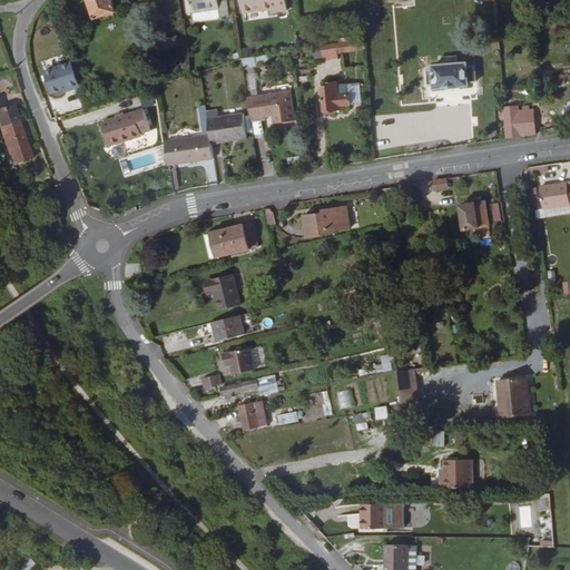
[(116,0),(94,0),(101,20),(121,13),(116,0)]
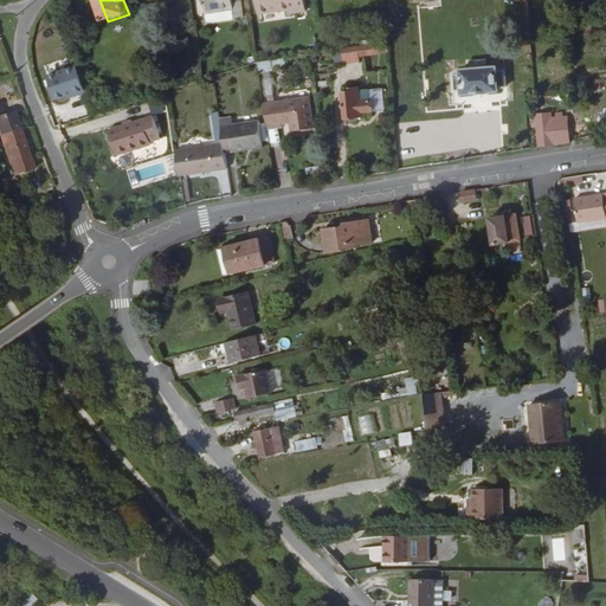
[(243,6),(242,0),(204,0),(206,11),(236,6),(243,6)]
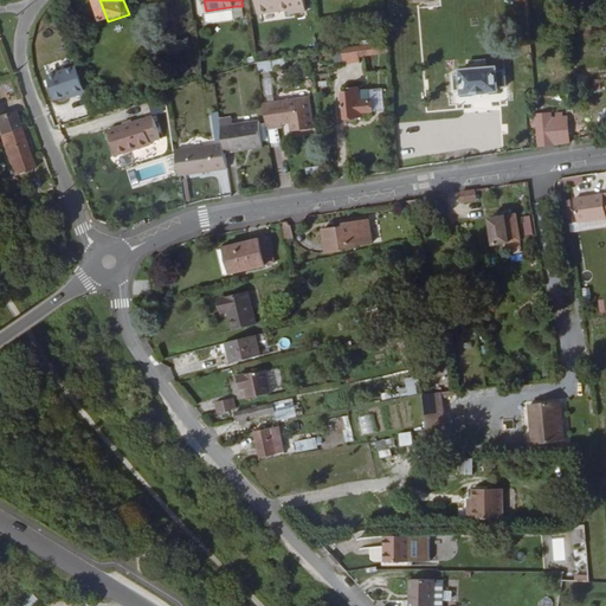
[(304,7),(303,0),(257,0),(259,12),(304,7)]
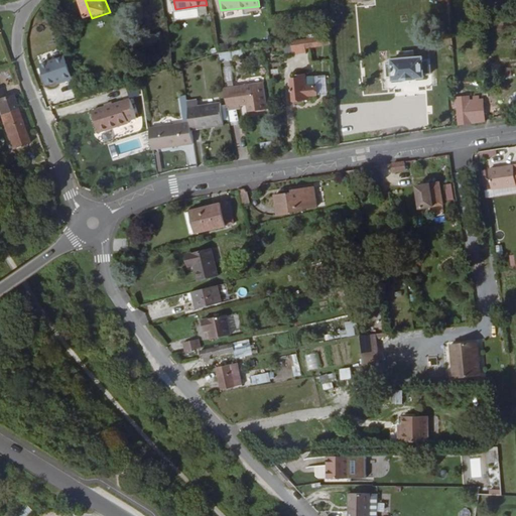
[(302,49),(329,46),(329,38),(288,44),(291,56),(303,54),(302,49)]
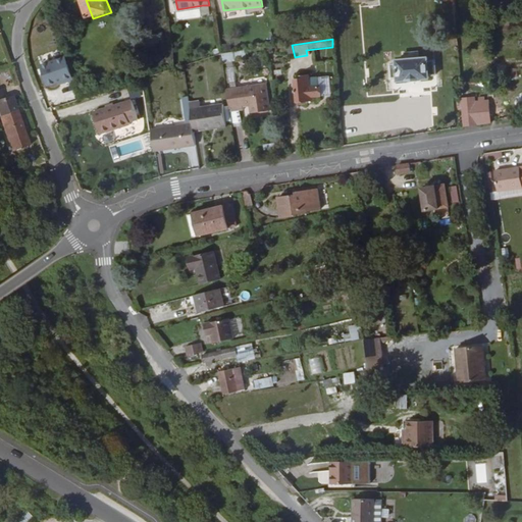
[(230,50),(229,42),(222,43),(223,50),(230,50)]
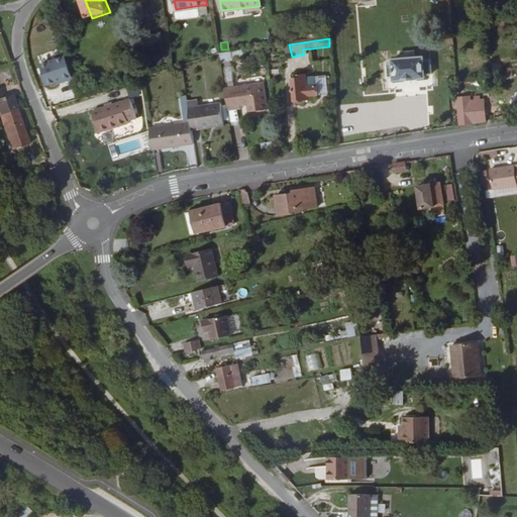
[(496,49),(509,48),(509,42),(490,43),(491,58),(497,57),(496,49)]
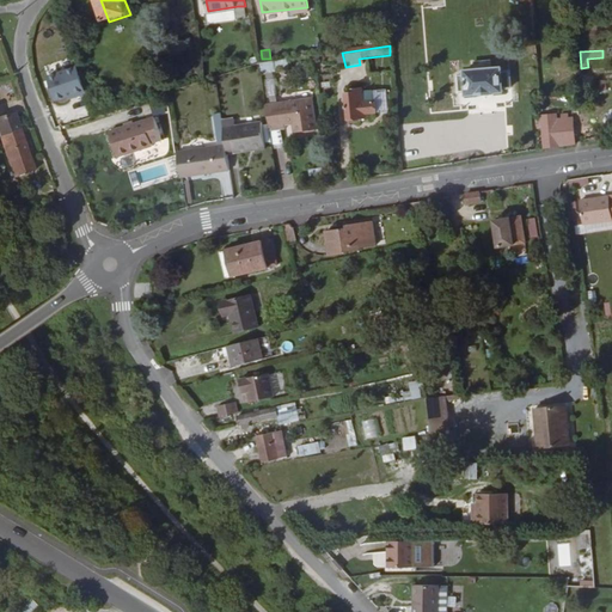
[(289,69),(288,61),(259,65),(261,72),(289,69)]
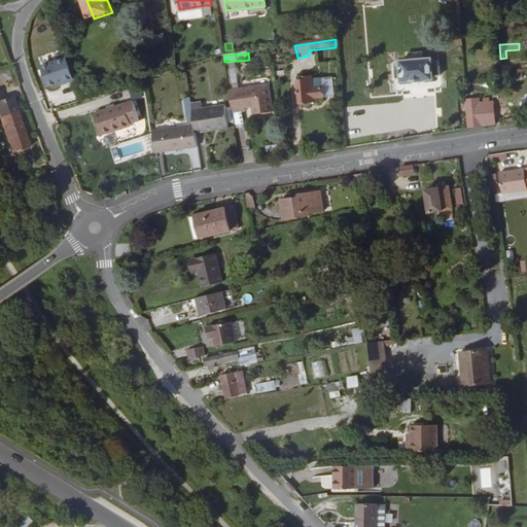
[(75,80),(67,58),(42,66),(49,86),(60,83),(66,81),(67,83),(75,80)]
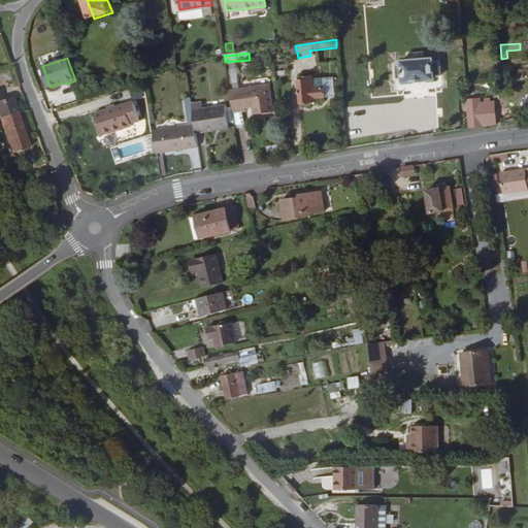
[(400,83),(433,80),(432,77),(439,77),(439,63),(432,63),(432,59),(400,61),(400,65),(396,65),(396,79),(400,79),(400,83)]
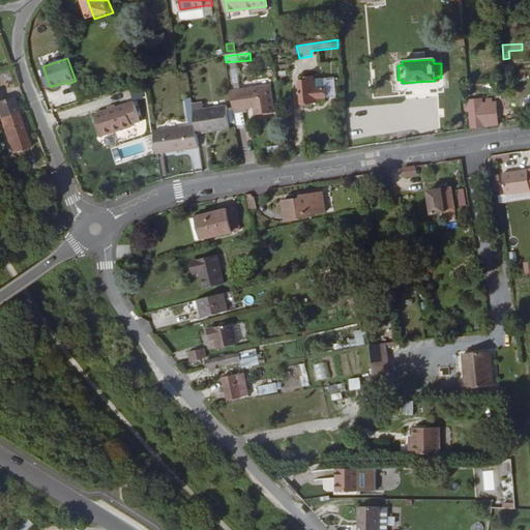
[(229,83),(236,84),(238,64),(230,64),(229,83)]
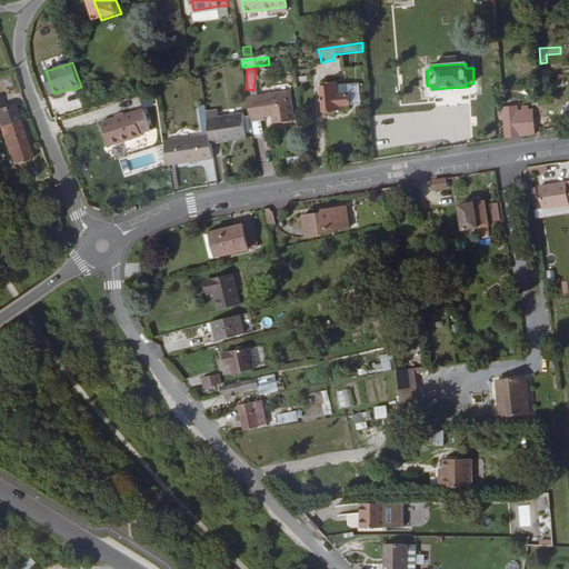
[(343,106),(342,88),(333,88),(332,85),(323,86),(323,90),(316,91),(319,116),(329,113),(329,108),(343,106)]
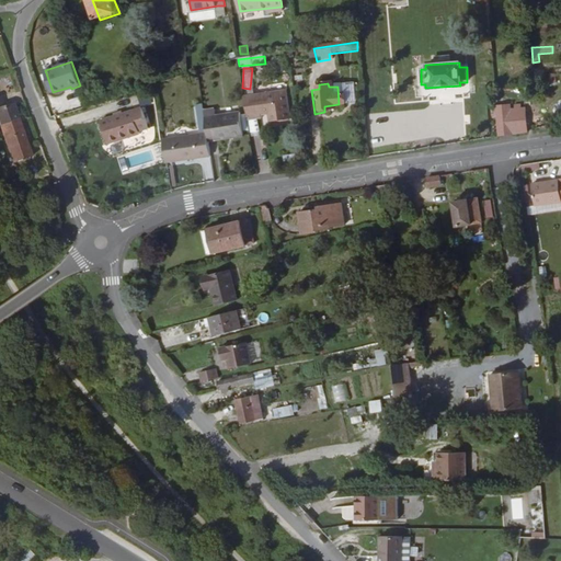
[(242,95),(244,121),(259,119),(258,116),(267,116),(273,115),(273,124),(287,123),(285,92),(242,95)]
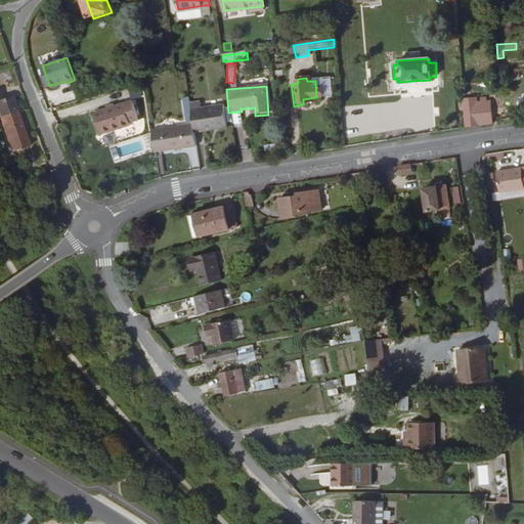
[(23,100),(20,95),(17,96),(16,91),(0,96),(0,112),(13,151),(30,146),(25,131),(16,106),(20,105),(19,101),(23,100)]
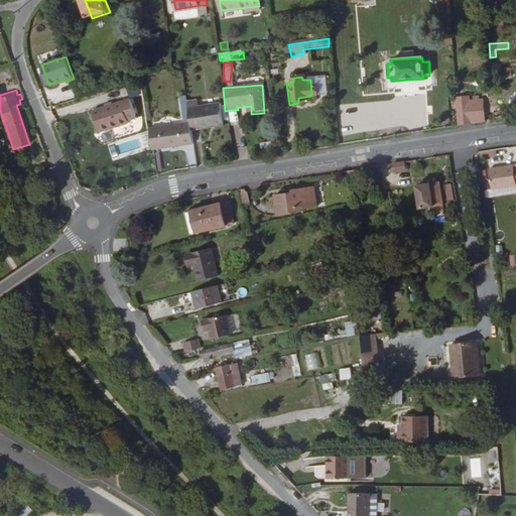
[(146,130),(148,149),(188,145),(187,131),(184,104),(183,98),(177,99),(180,126),(146,130)]
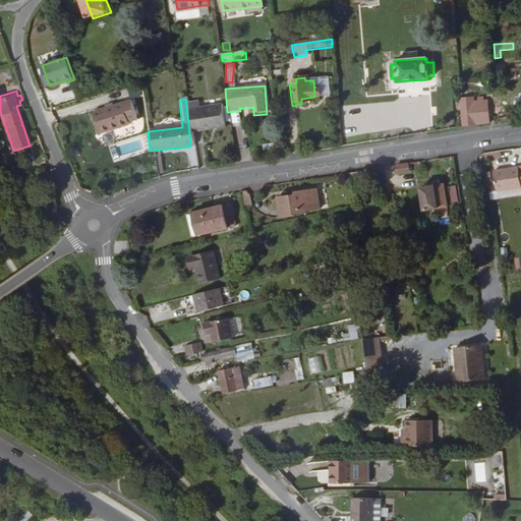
[(129,102),(91,113),(98,135),(127,126),(126,124),(135,121),(129,102)]
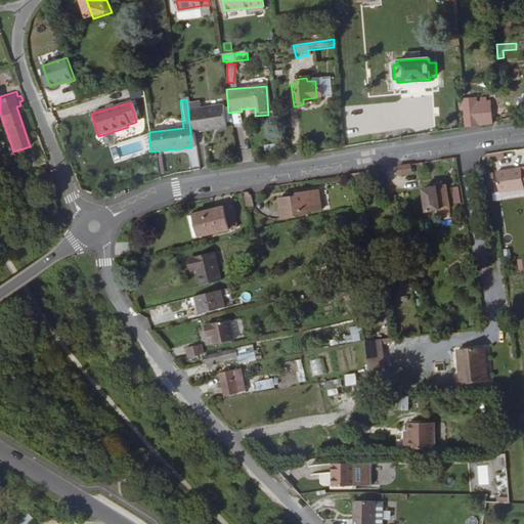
[(198,103),(187,105),(190,133),(223,130),(221,108),(199,111),(198,103)]
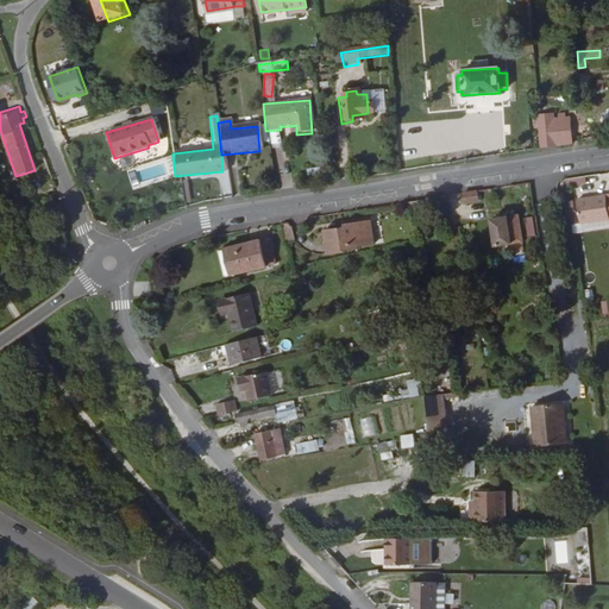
[(535,120),(537,151),(566,148),(566,123),(550,124),(550,120),(535,120)]
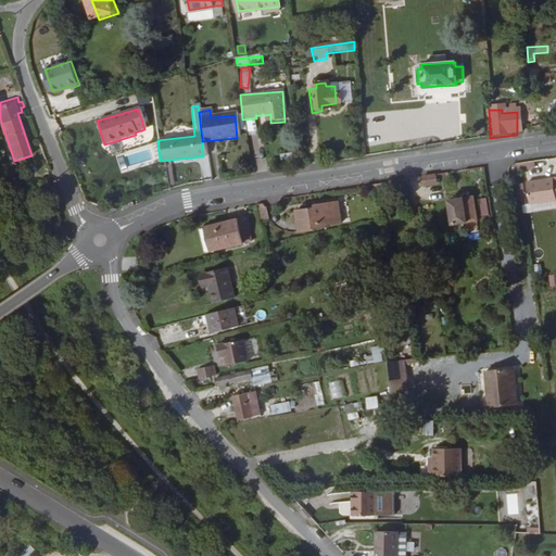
[(438,187),(437,177),(424,179),(426,189),(438,187)]
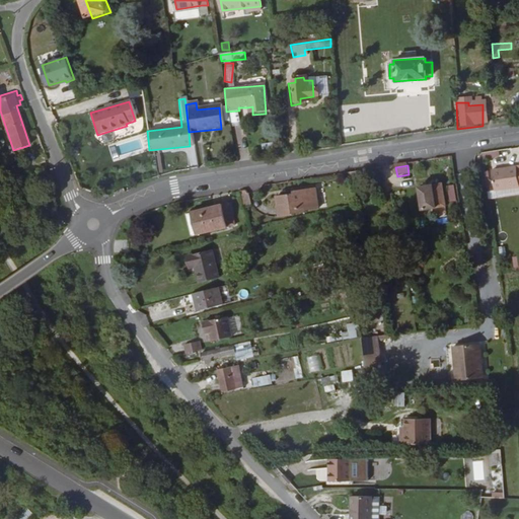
[(503,172),(503,170),(492,172),(495,193),(518,189),(516,171),(516,168),(509,169),(509,171),(503,172)]
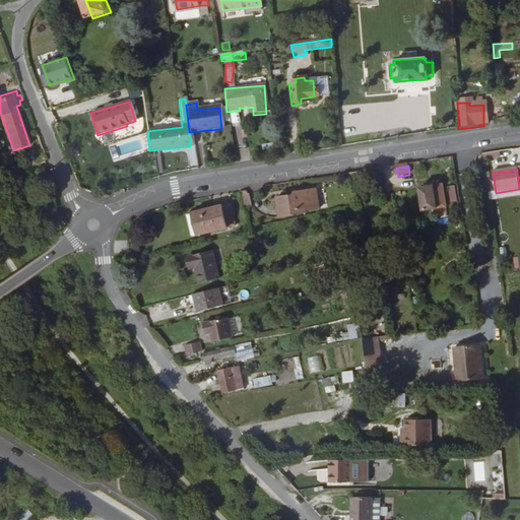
[(50,189),(48,180),(42,182),(44,191),(50,189)]
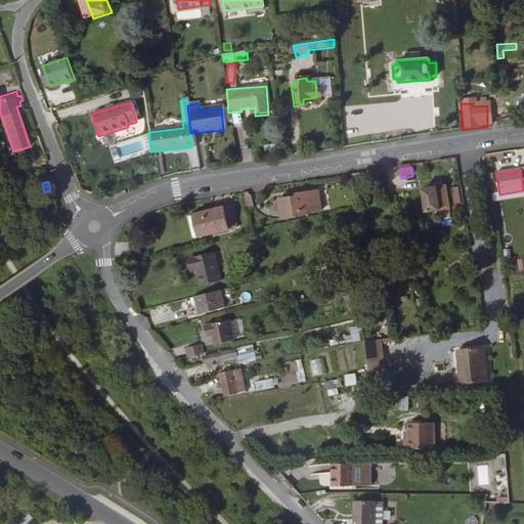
[(450,186),(453,203),(461,202),(457,185),(450,186)]
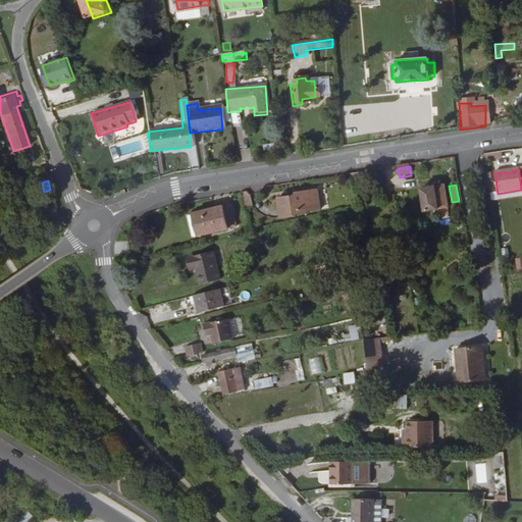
[(425,216),(450,211),(445,188),(420,193),(425,216)]
